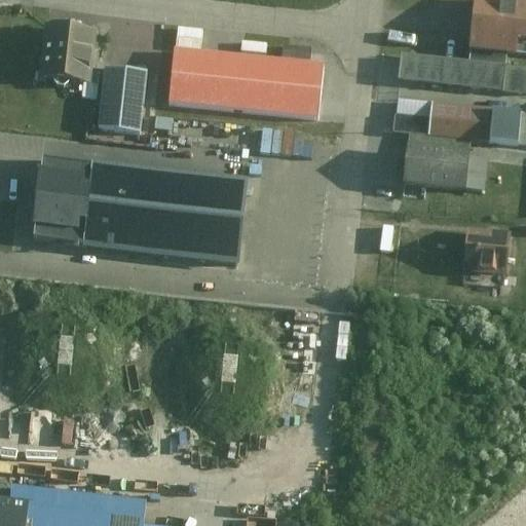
[(525,1),(514,0),(476,0),(472,53),(525,58),(525,1)]
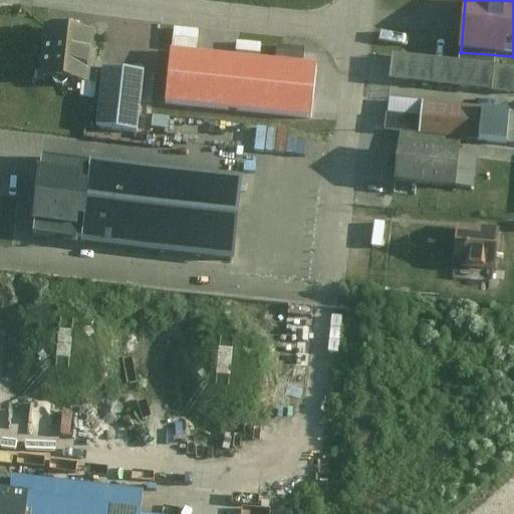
[(47,27),(41,77),(85,81),(87,60),(91,31),(47,27)]
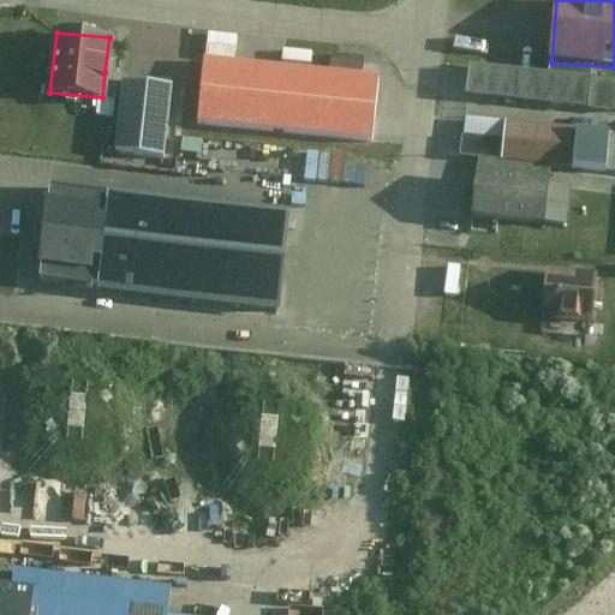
[(354,64),(353,70),(362,71),(363,54),(338,53),(338,63),(354,64)]
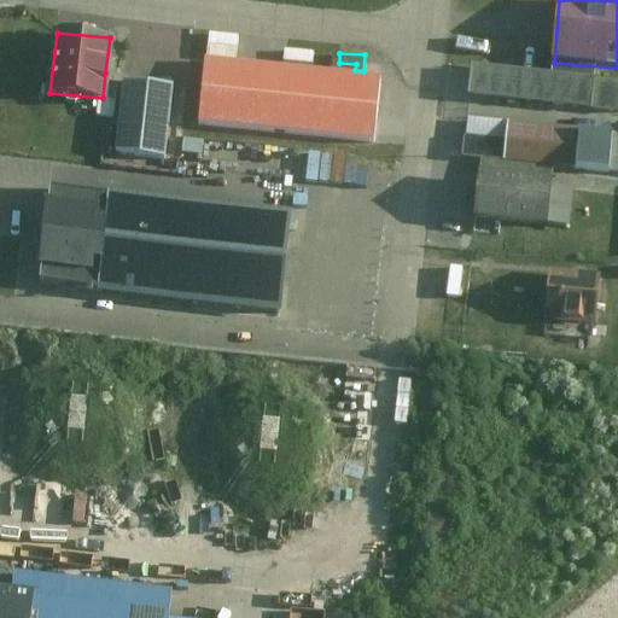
[(377,75),(204,59),(198,126),(371,140),(373,121),(377,75)]
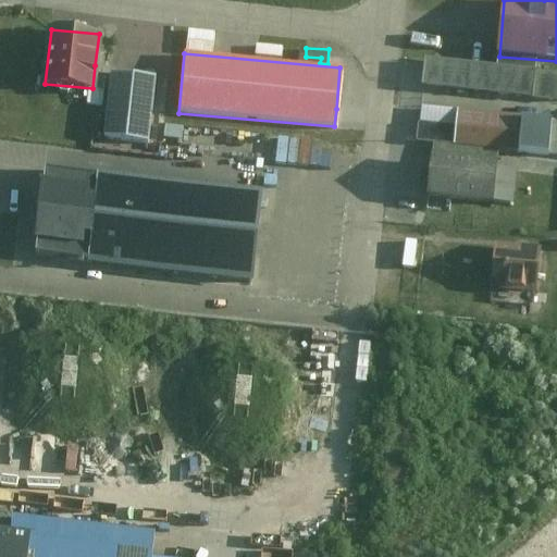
[(556,74),(428,60),(424,87),(556,100),(556,74)]
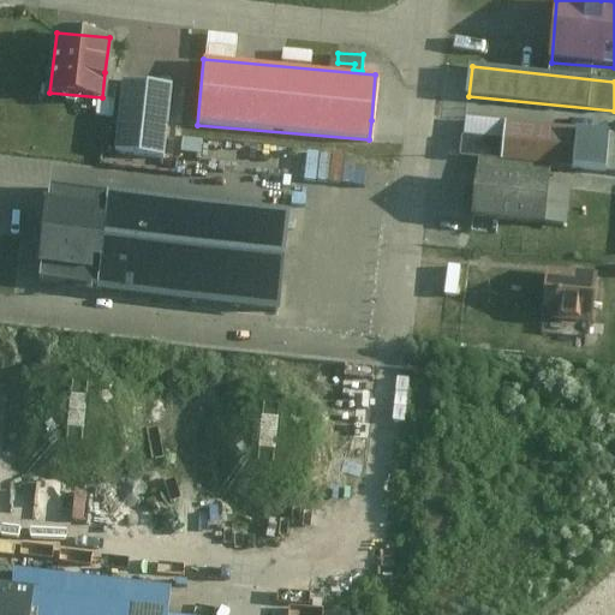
[(173,87),(124,79),(114,153),(163,160),(173,87)]
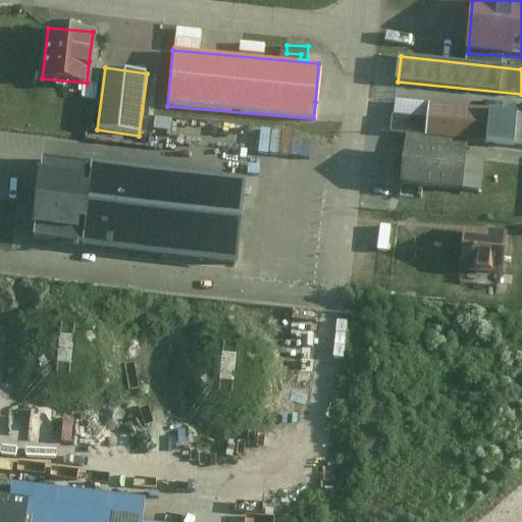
[(394,113),(430,117),(432,102),(395,99),(394,113)]
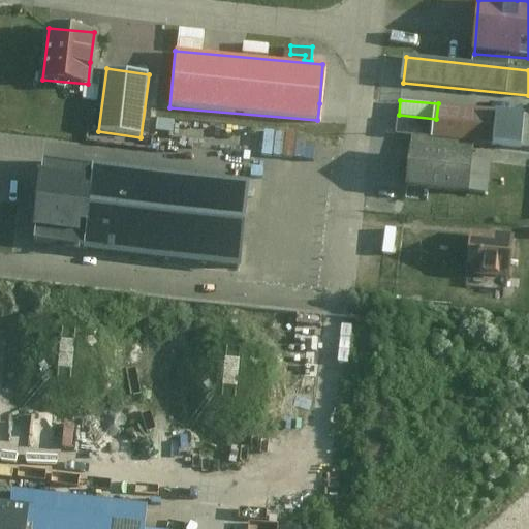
[(399,115),(398,130),(489,141),(493,111),(438,103),(436,119),(399,115)]
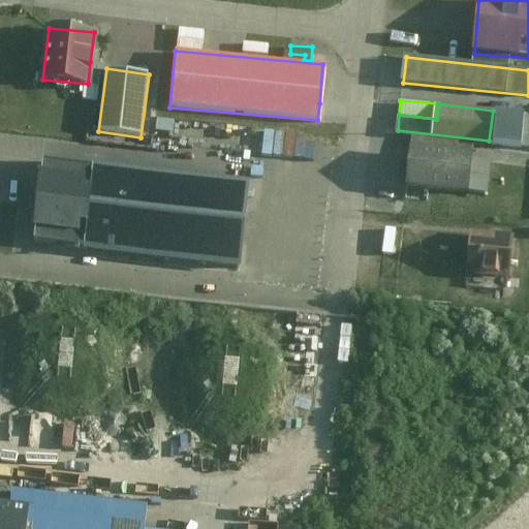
[(493,111),(489,141),(519,145),(523,114),(493,111)]
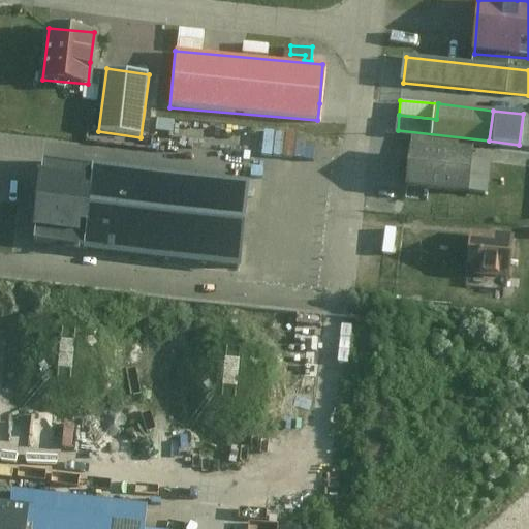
[(528,115),(523,114),(519,145),(528,146),(528,115)]
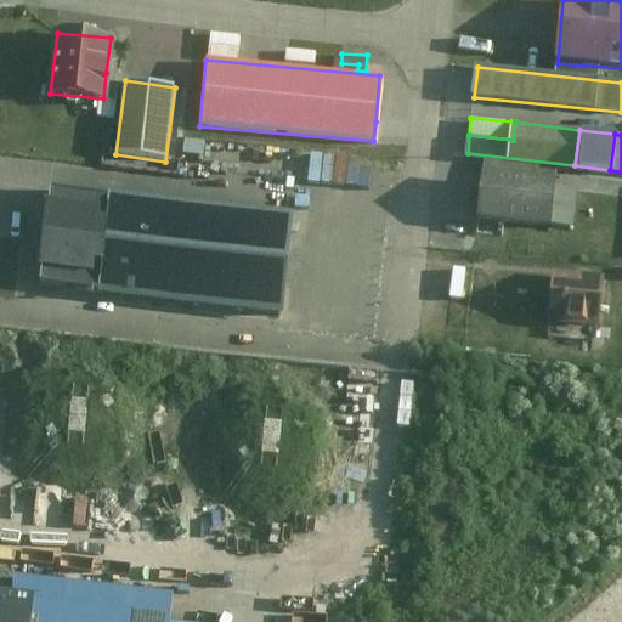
[(290,148),(289,176),(327,177),(328,150),(290,148)]
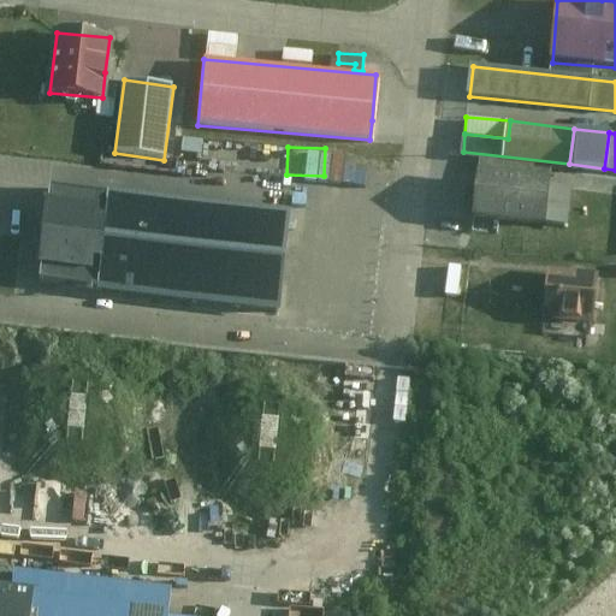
[(478,172),(473,214),(543,223),(548,185),(548,179),(519,176),(478,172)]
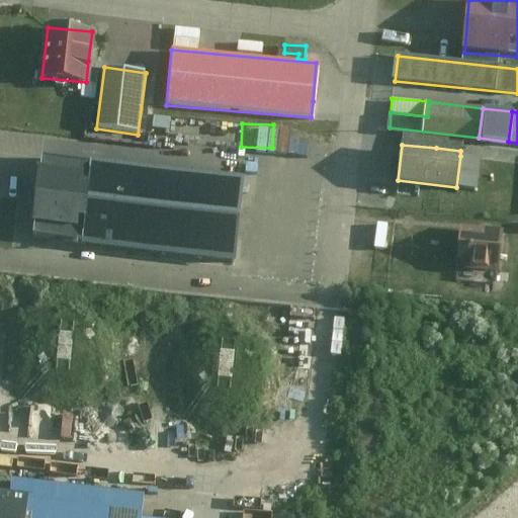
[(34,226),(32,239),(80,244),(81,232),(87,176),(89,162),(41,156),(40,171),(39,175),(37,197),(34,223),(34,226)]
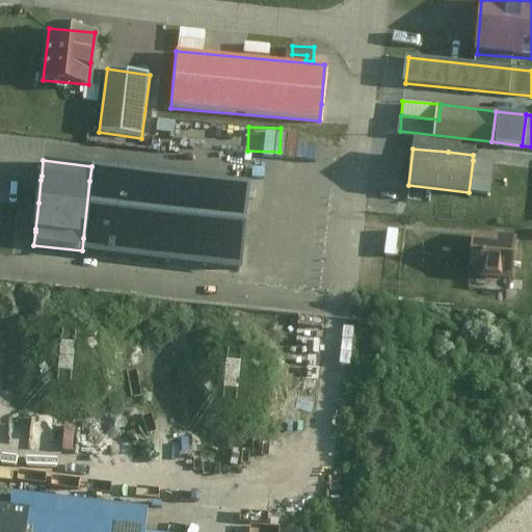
[(489,162),(473,160),(469,192),(486,194),(489,162)]
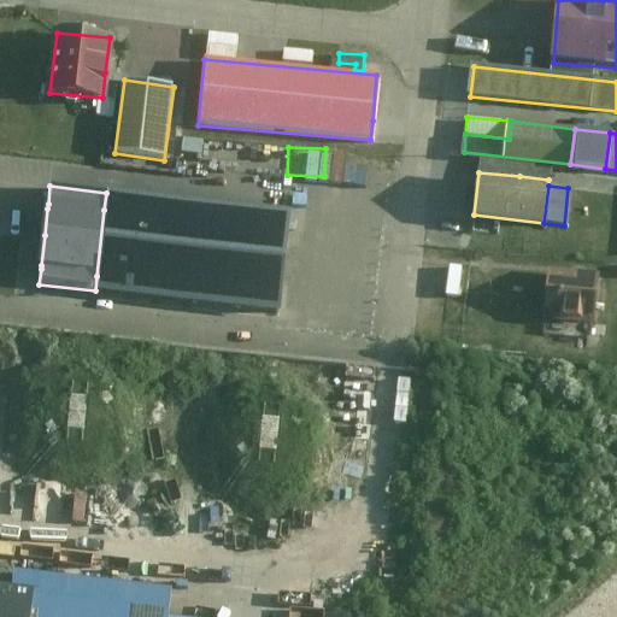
[(97,276),(95,291),(275,310),(286,212),(106,193),(104,210),(97,276)]
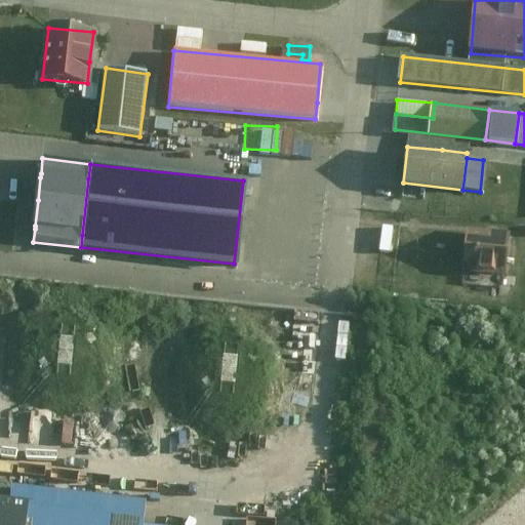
[(487,235),(466,233),(462,268),(505,272),(508,237),(487,235)]
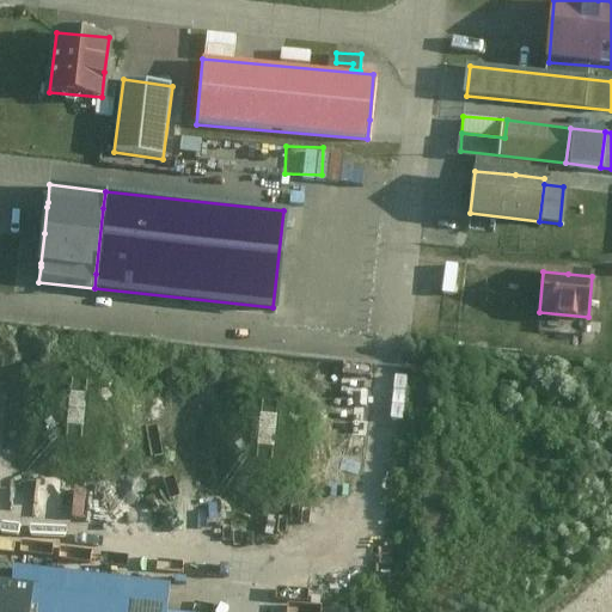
[(169,611),(173,583),(13,565),(10,597),(0,595),(0,611),(169,611)]
